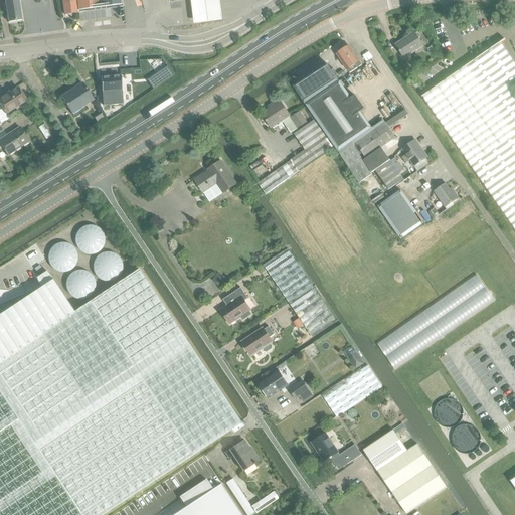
[(4,0),(5,3),(4,4),(4,10),(6,11),(8,23),(22,21),(18,0),(4,0)]
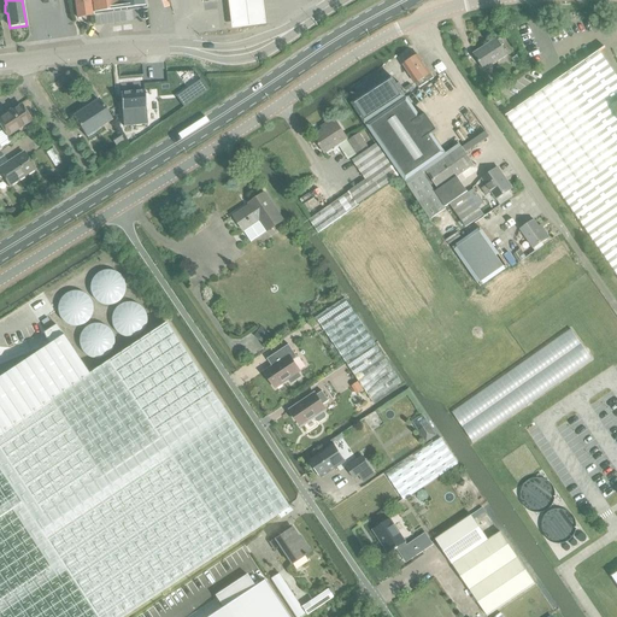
[(75,0),(77,18),(93,16),(89,0),(75,0)]
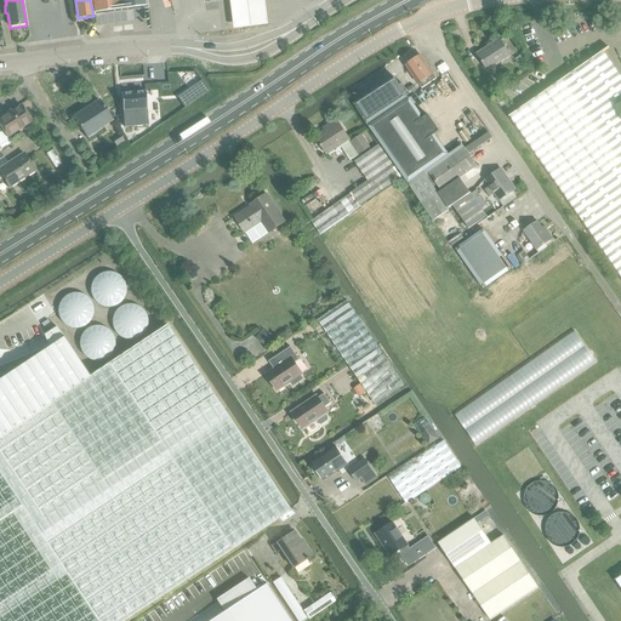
[(93,0),(95,12),(147,6),(144,0),(93,0)]
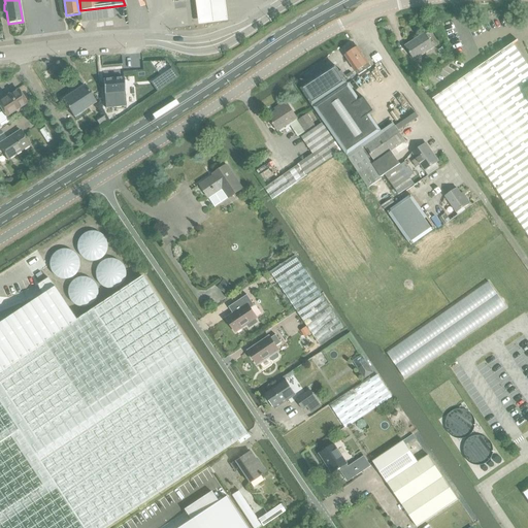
[(225,0),(196,0),(198,10),(199,25),(228,22),(226,6),(225,0)]
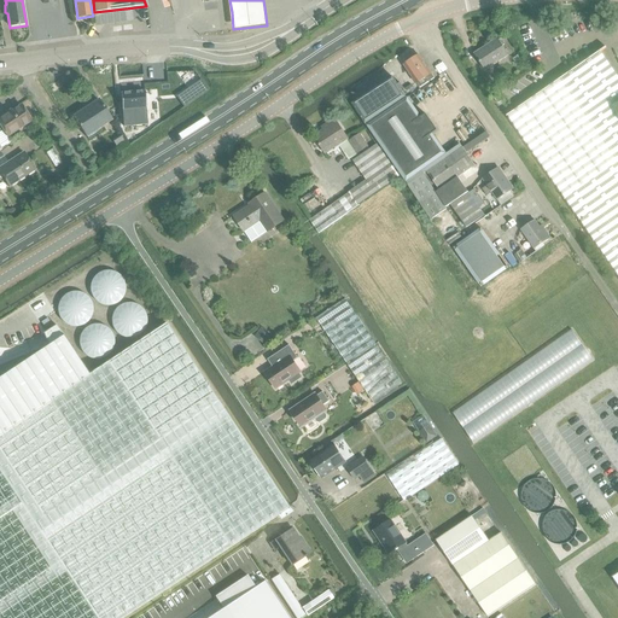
[(485,69),(508,56),(497,39),(489,44),(490,46),(476,56),(485,69)]
